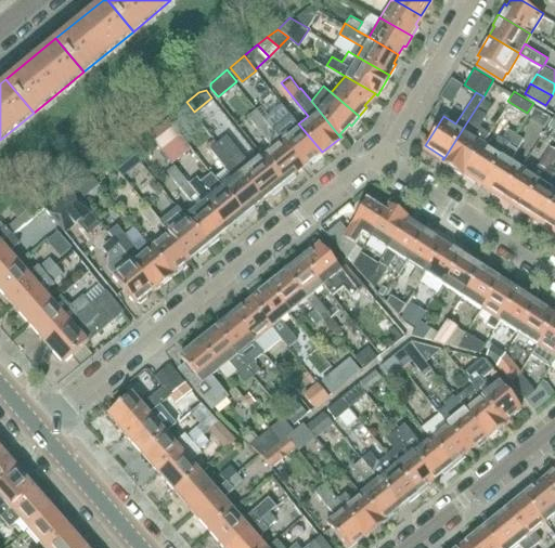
[(486,112),(492,101),(483,96),(477,106),(486,112)]
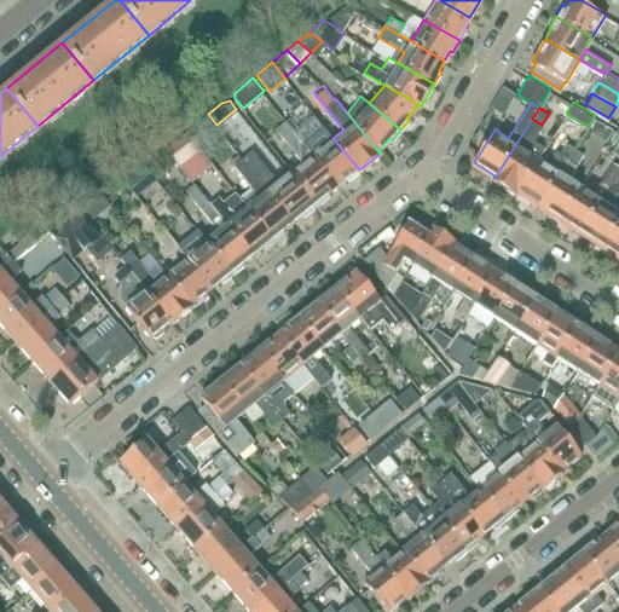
[(532,119),(524,132),(533,137),(541,125),(532,119)]
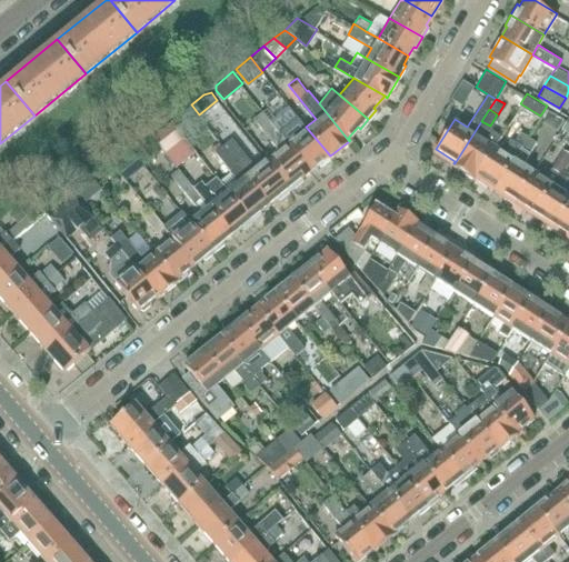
[(288,141),(281,132),(270,119),(262,110),(253,117),(279,149),(269,156),(293,186),(303,178),(301,176),(310,168),(288,141)]
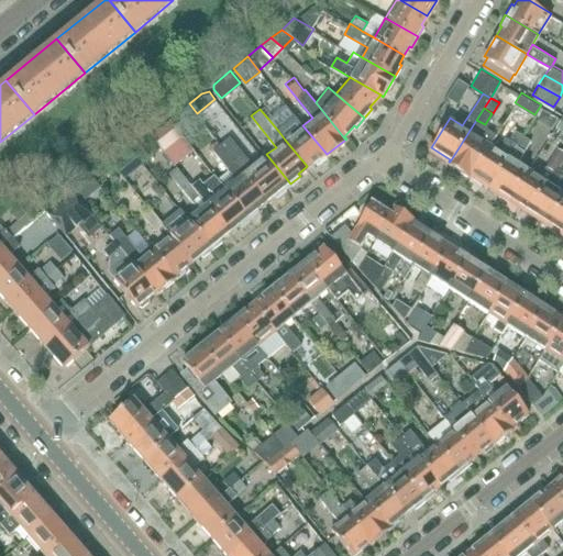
[(267,118),(278,131),(285,125),(274,112),(267,118)]
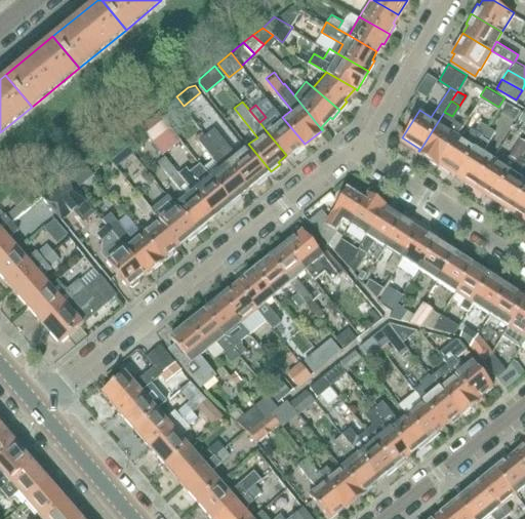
[(158,146),(175,131),(158,110),(140,124),(158,146)]
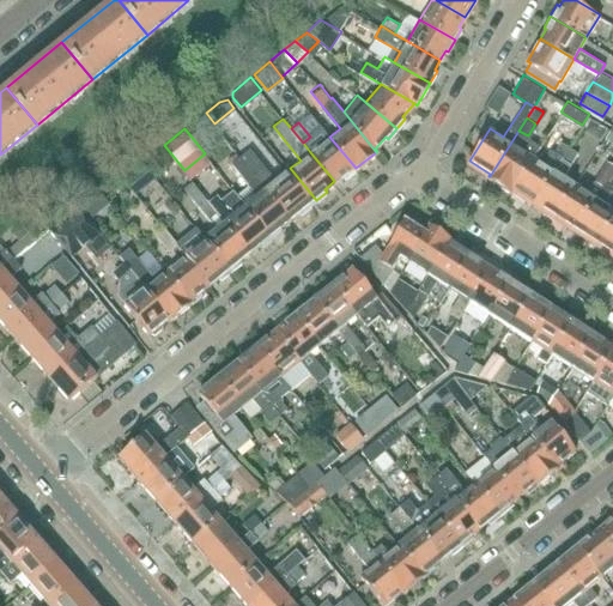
[(510,189),(533,156),(540,144),(528,135),(519,131),(490,176),(510,189)]
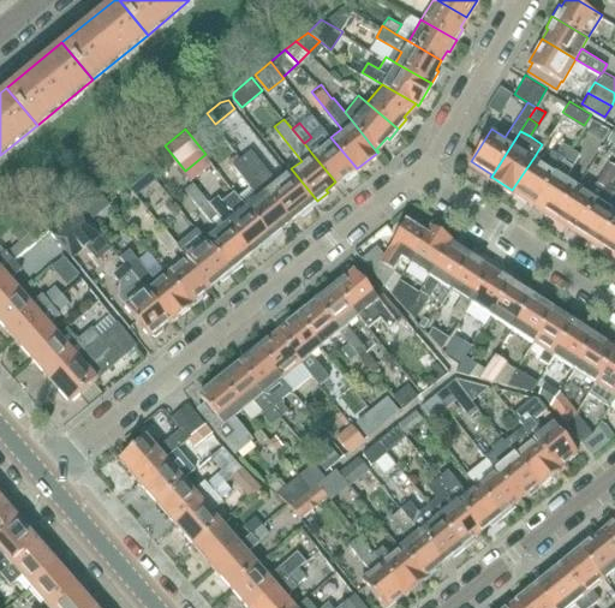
[(347,177),(357,168),(330,137),(311,153),(335,182),(345,174),(347,177)]
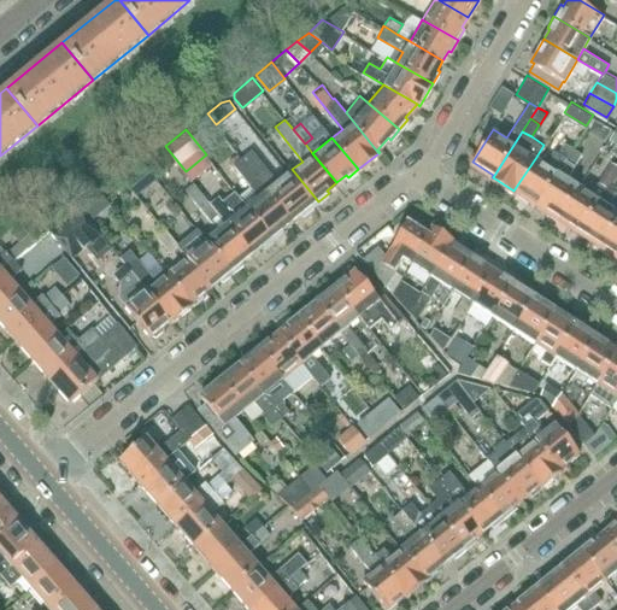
[(536,203),(573,145),(564,140),(558,150),(556,148),(547,163),(536,157),(513,191),(515,192),(516,189),(536,203)]
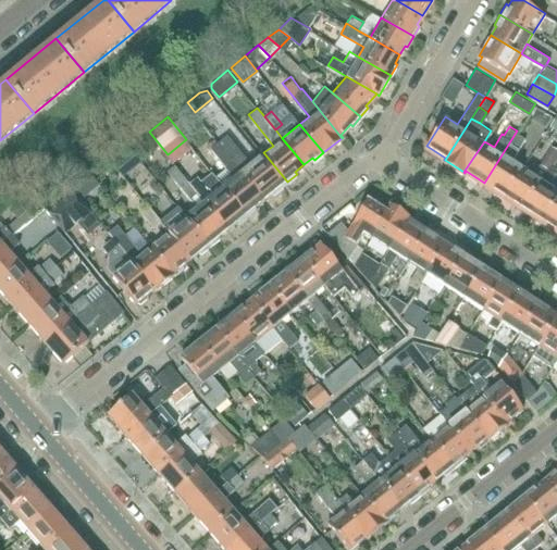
[(502,197),(522,165),(511,159),(525,136),(517,130),(484,183),(494,189),(493,191),(502,197)]
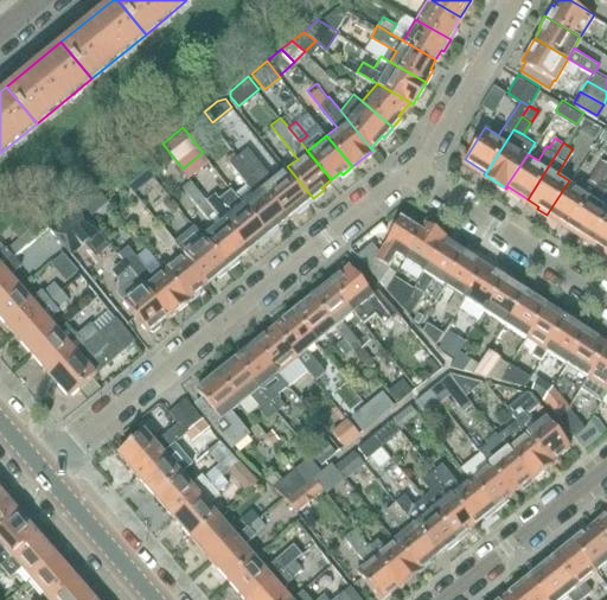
[(310,202),(283,170),(270,180),(244,148),(237,154),(287,216),(296,209),(298,211),(310,202)]
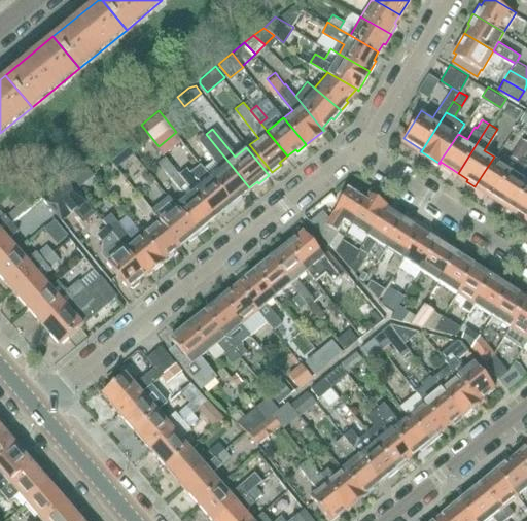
[(241,194),(249,187),(206,134),(199,139),(214,157),(203,165),(234,204),(243,196),(241,194)]
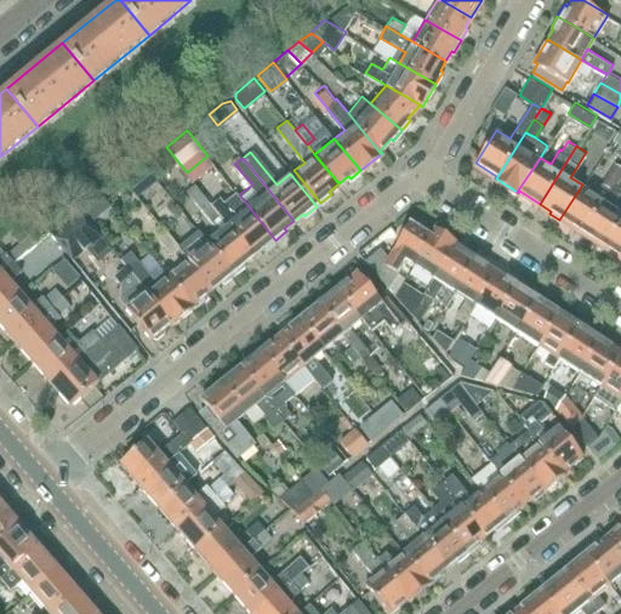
[(582,232),(620,170),(620,165),(615,161),(594,193),(582,185),(559,220),(570,227),(571,225),(582,232)]
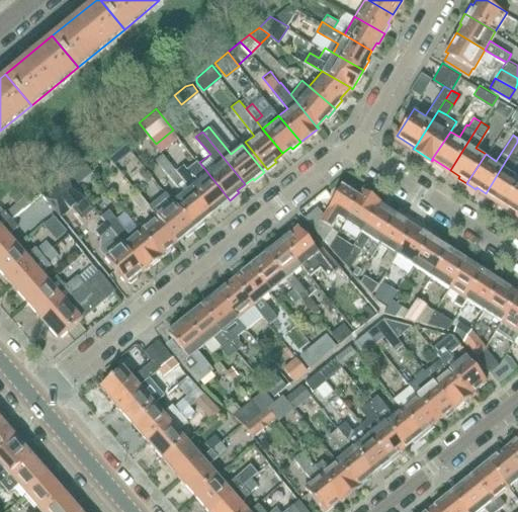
[(502,206),(517,181),(517,174),(511,170),(517,159),(517,142),(486,193),(495,199),(494,201),(502,206)]
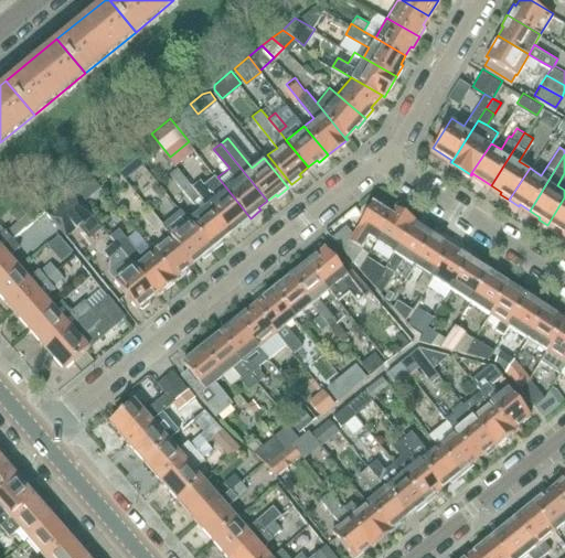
[(230,231),(192,184),(177,164),(170,171),(200,208),(189,218),(213,248),(223,240),(221,238),(230,231)]
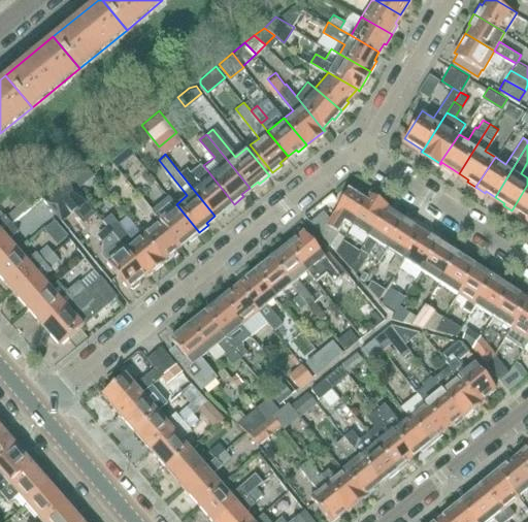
[(234,204),(203,165),(201,162),(190,171),(187,167),(179,172),(215,216),(224,209),(225,210),(234,204)]
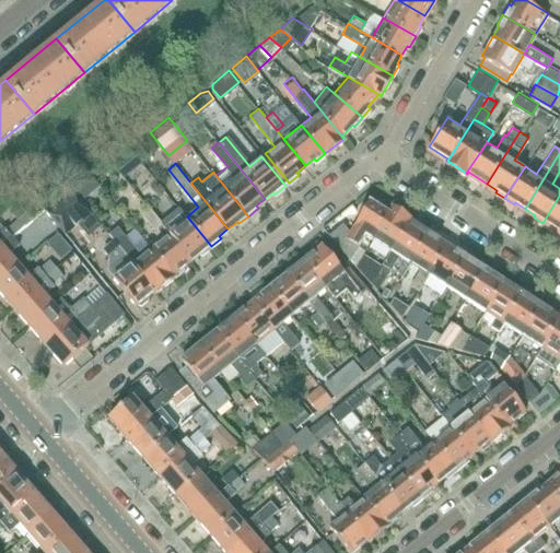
[(93,173),(76,188),(82,197),(101,183),(93,173)]
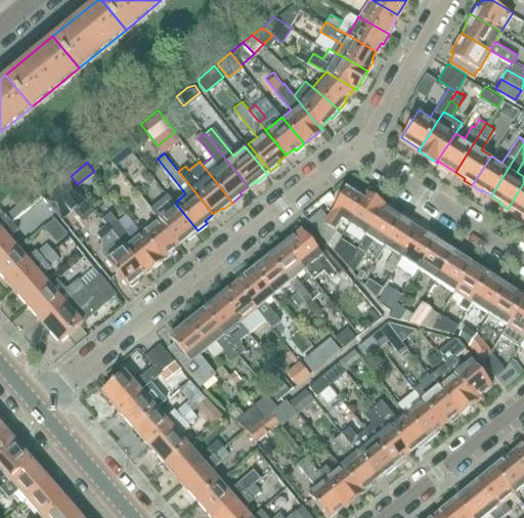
[(73,206),(85,196),(70,177),(57,186),(73,206)]
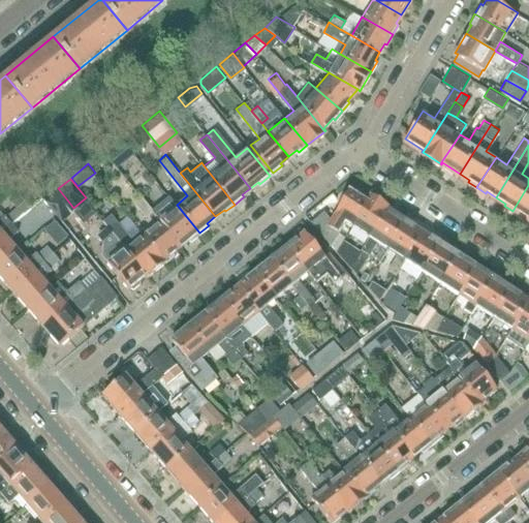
[(528,218),(528,185),(512,211),(522,217),(523,214),(528,218)]
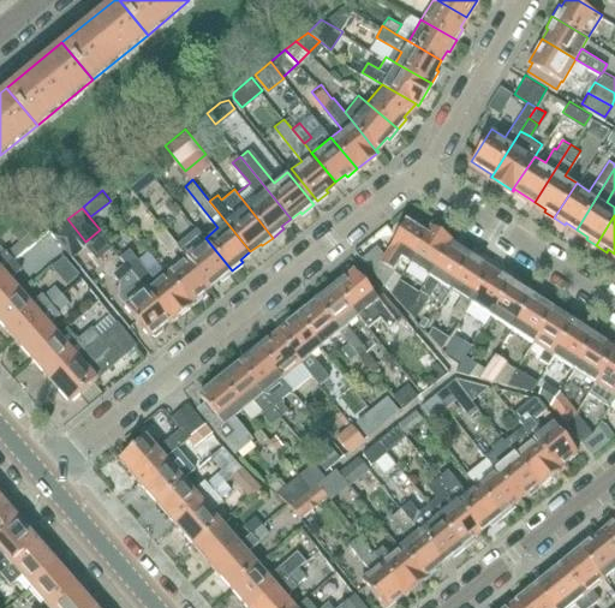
[(0,268),(31,240),(36,237),(49,227),(42,218),(6,249),(5,248),(0,251),(0,268)]
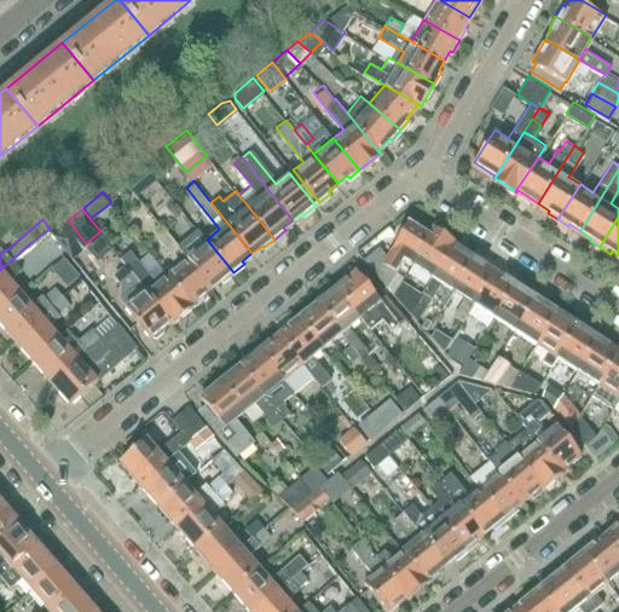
[(412,261),(435,226),(434,225),(431,230),(420,223),(417,225),(409,219),(387,254),(380,244),(364,257),(387,284),(405,257),(412,261)]
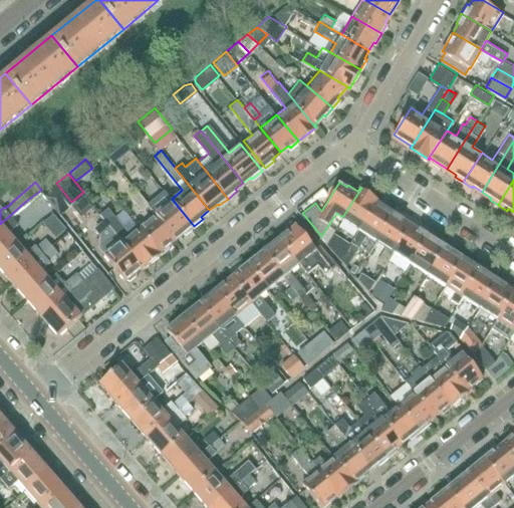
[(59,212),(71,202),(56,183),(44,193),(46,196),(59,212)]
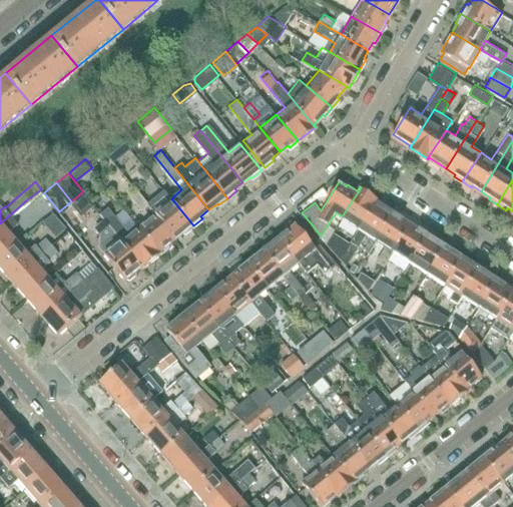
[(359,227),(377,200),(378,198),(361,187),(342,216),(359,227)]
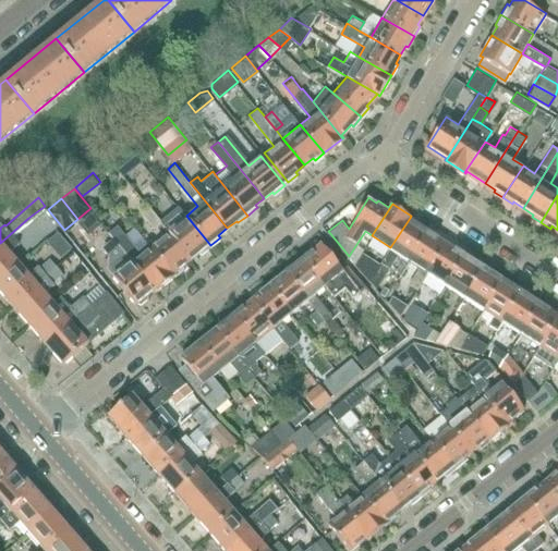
[(50,212),(48,209),(45,206),(33,215),(38,222),(50,212)]
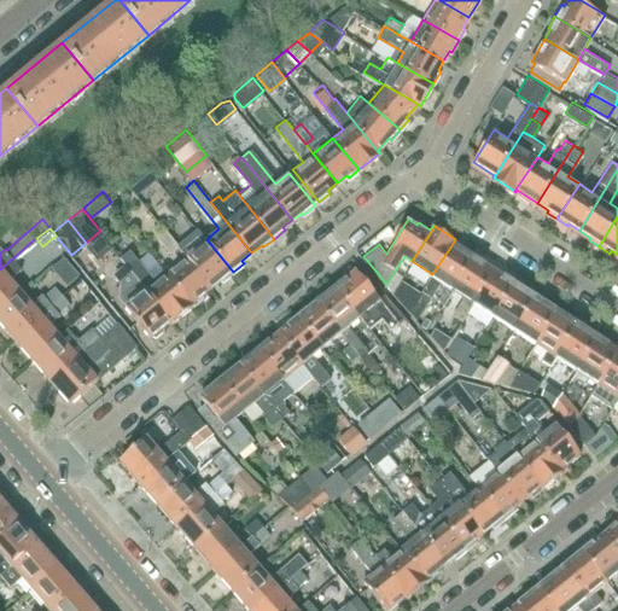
[(170,251),(178,245),(164,228),(157,234),(170,251)]
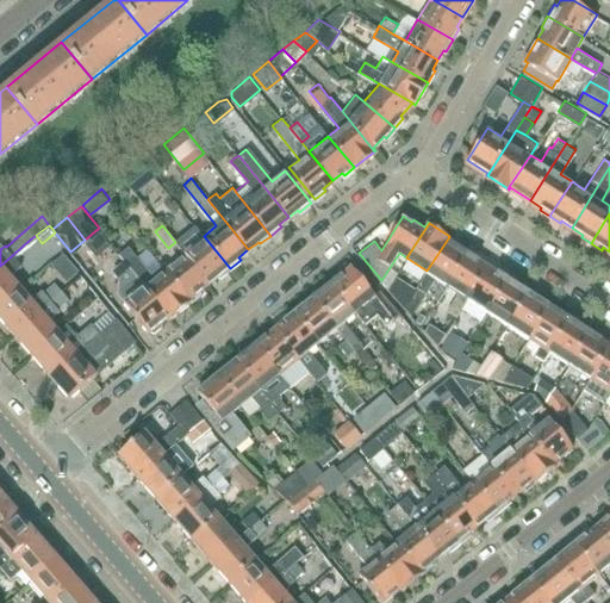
[(42,243),(36,235),(31,238),(0,266),(0,303),(20,286),(8,272),(35,249),(38,253),(42,254),(45,252),(45,247),(42,243)]
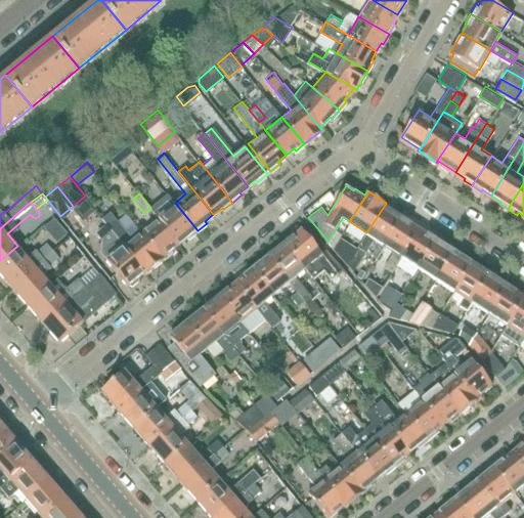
[(188,238),(198,230),(175,203),(158,216),(178,243),(187,235),(188,238)]
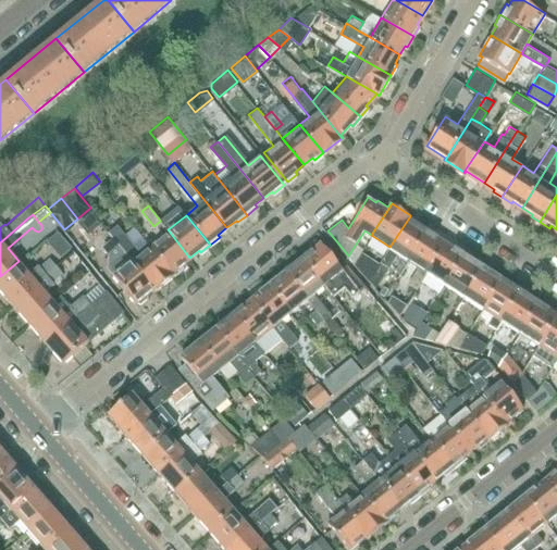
[(419,220),(418,223),(409,217),(390,247),(382,261),(374,273),(371,277),(378,282),(387,264),(388,265),(398,252),(408,259),(429,226),(419,220)]
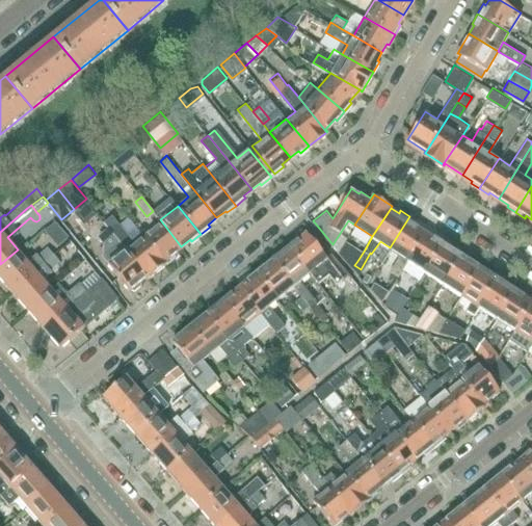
[(398,273),(407,259),(426,231),(418,225),(419,222),(409,216),(390,247),(400,254),(390,268),(398,273)]
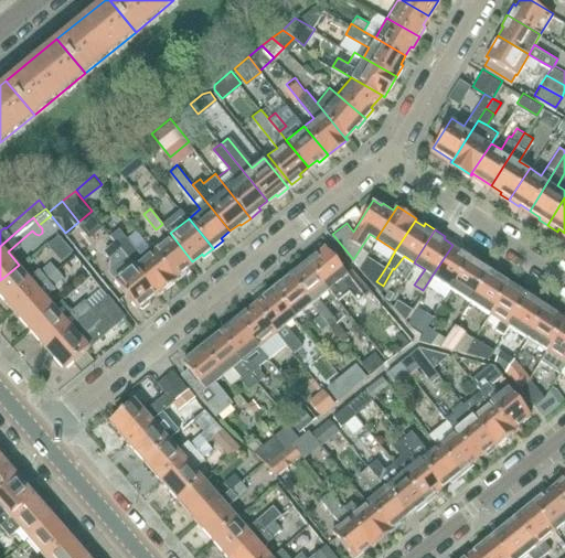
[(184,267),(192,261),(170,233),(152,248),(176,278),(187,269),(184,267)]
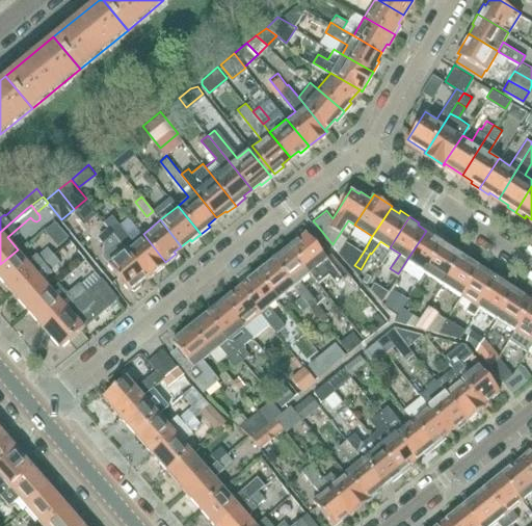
[(109,229),(117,238),(125,233),(116,222),(109,229)]
